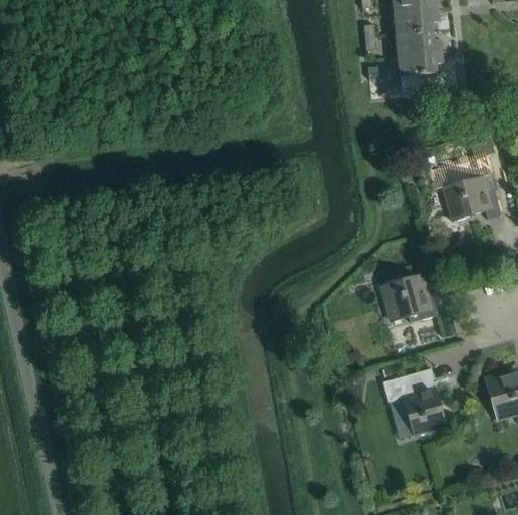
[(360,0),(361,8),(371,7),(370,0),(360,0)]
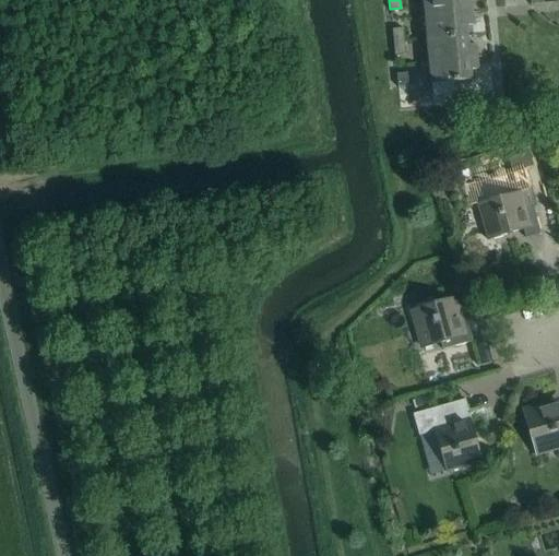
[(421,0),(424,15),(472,10),(471,0),(421,0)]
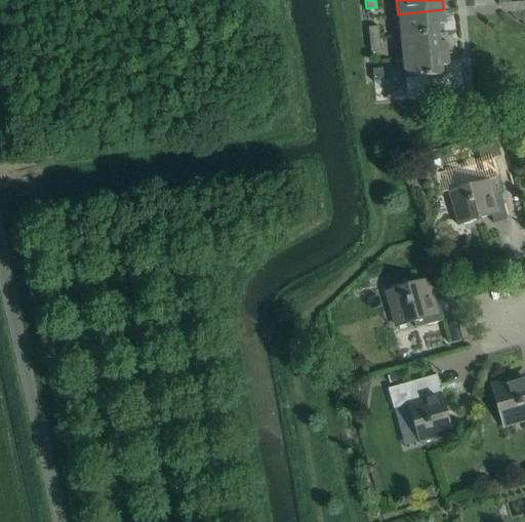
[(400,34),(439,31),(438,22),(445,21),(443,9),(398,14),(400,34)]
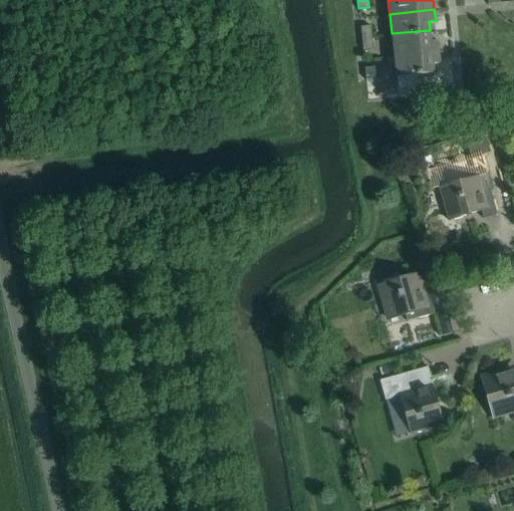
[(376,16),(378,40),(388,39),(386,15),(376,16)]
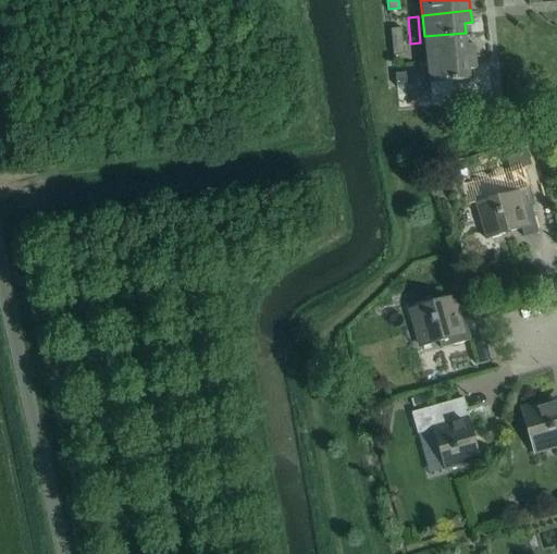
[(392,39),(403,38),(401,25),(391,26),(392,39)]
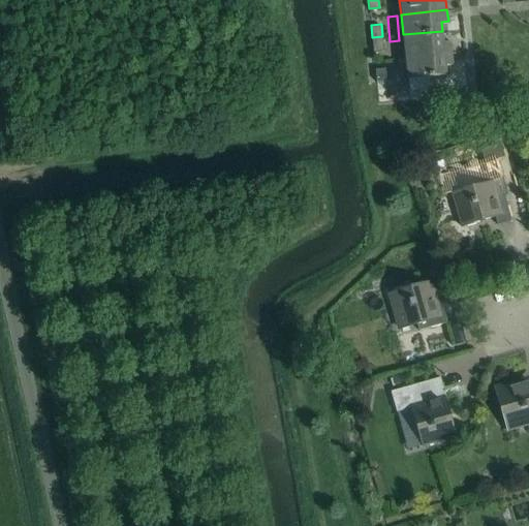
[(405,56),(450,52),(449,39),(443,40),(442,31),(403,34),(405,56)]
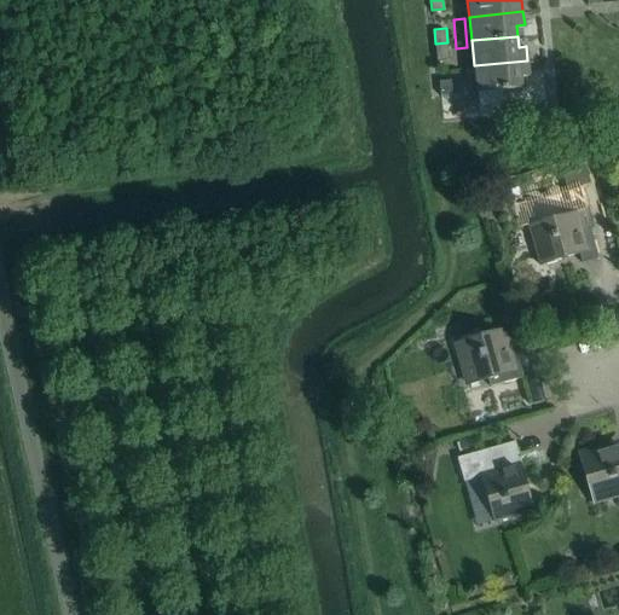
[(447,42),(435,44),(437,58),(449,57),(447,42)]
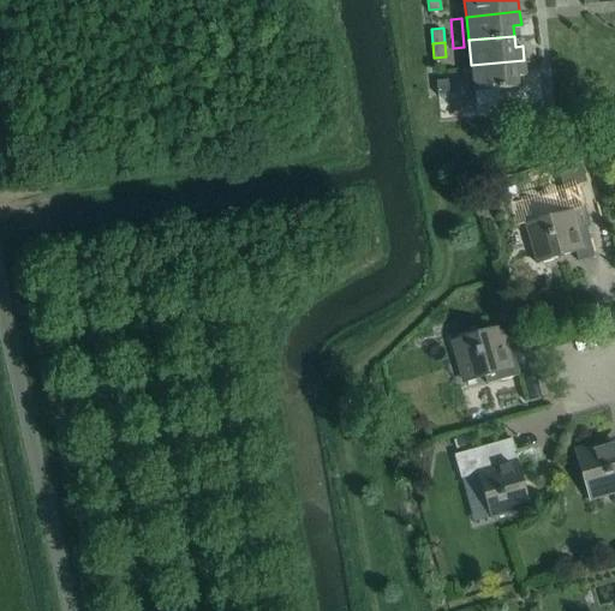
[(524,60),(471,65),(475,103),(499,102),(497,88),(519,85),(518,73),(525,73),(524,60)]
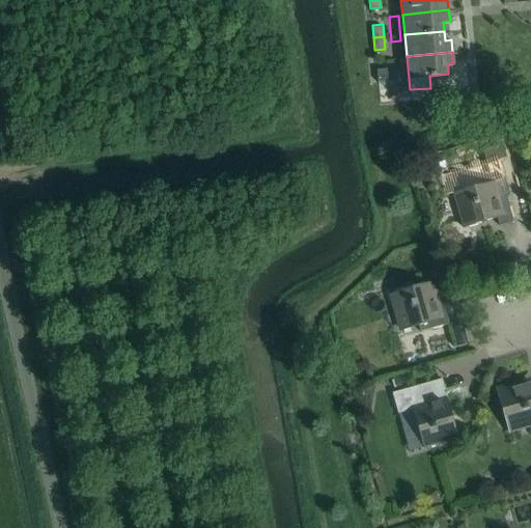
[(387,66),(376,67),(378,80),(388,79),(387,66)]
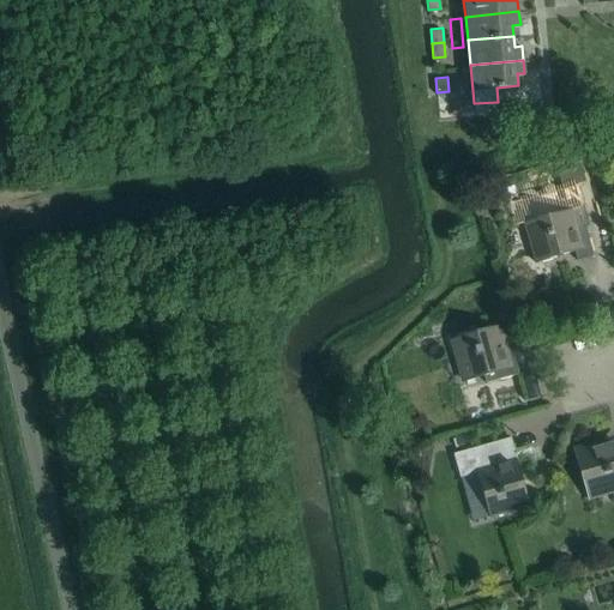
[(557,170),(561,187),(587,180),(582,163),(557,170)]
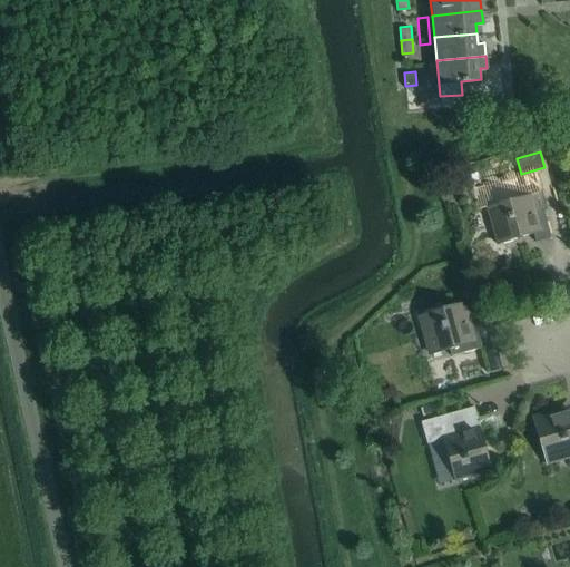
[(551,235),(544,214),(542,208),(534,211),(530,193),(487,206),(498,243),(517,237),(516,233),(532,228),(536,240),(551,235)]
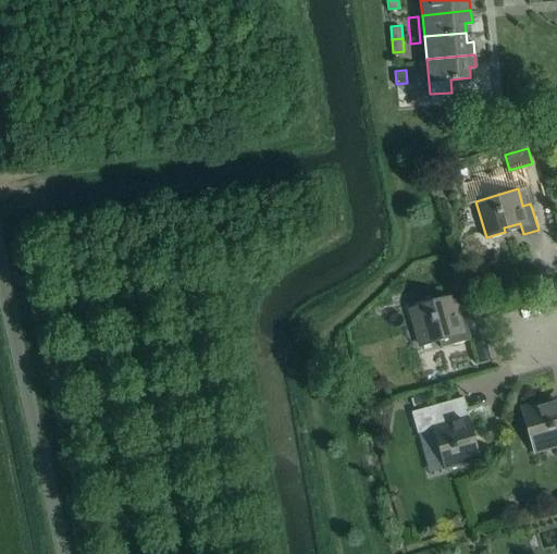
[(453,294),(432,300),(409,306),(420,344),(437,340),(440,346),(470,337),(466,320),(460,322),(453,294)]
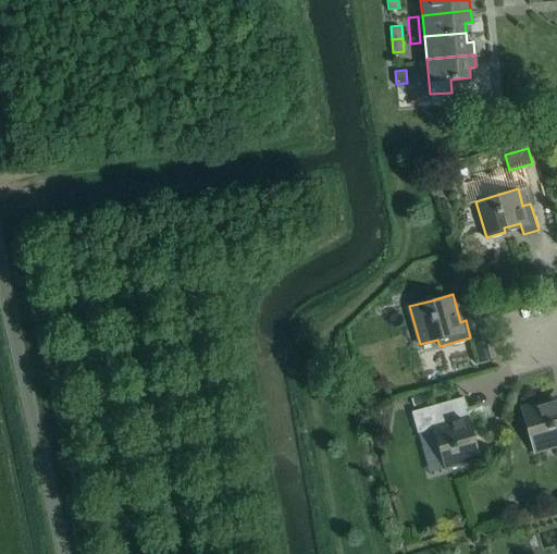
[(463,395),(443,402),(410,410),(417,433),(431,429),(442,468),(481,457),(463,395)]
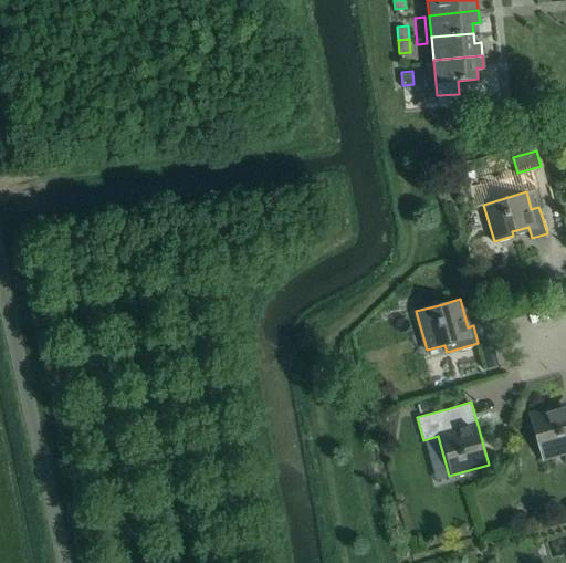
[(565,413),(564,404),(530,414),(542,456),(565,448),(565,413)]
